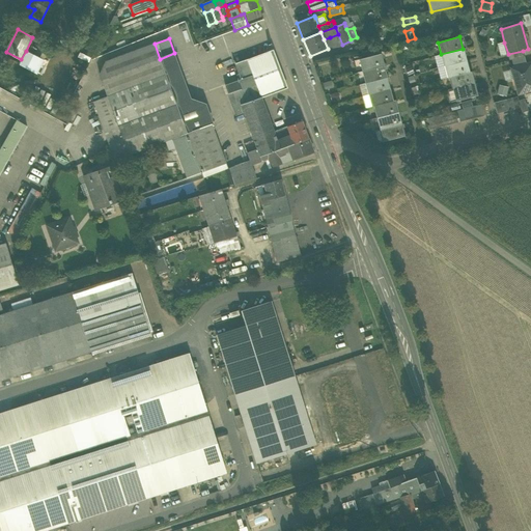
[(508,54),(504,43),(497,44),(500,56),(508,54)]
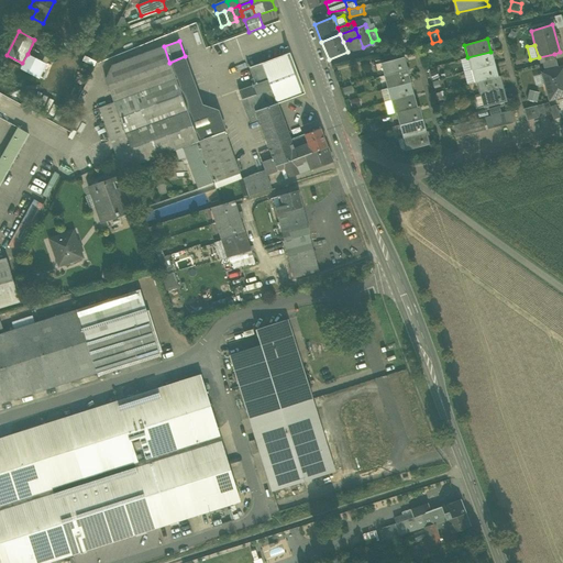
[(176,79),(169,63),(164,46),(112,66),(106,80),(114,102),(176,79)]
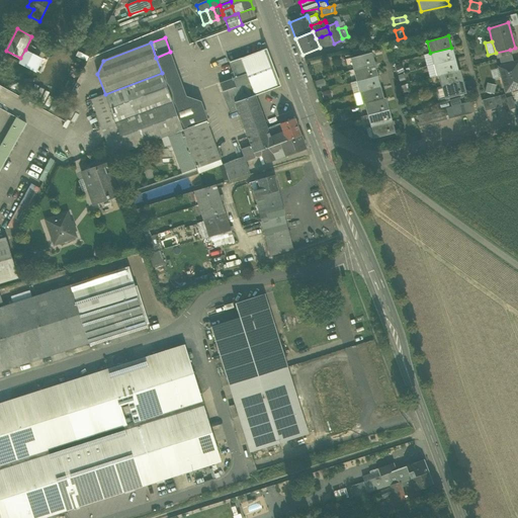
[(454,59),(451,48),(430,53),(434,65),(454,59)]
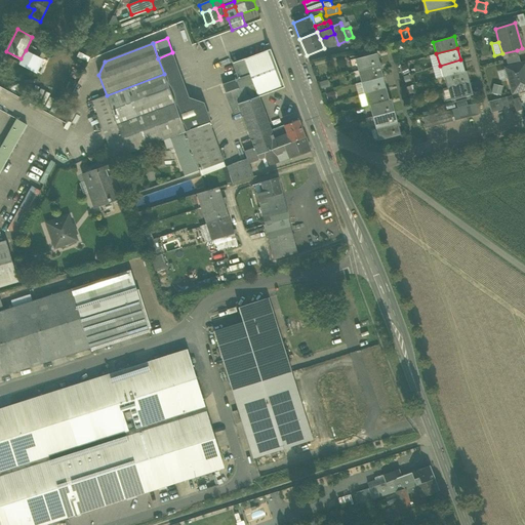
[(44,59),(26,50),(21,58),(18,64),(37,73),(44,59)]
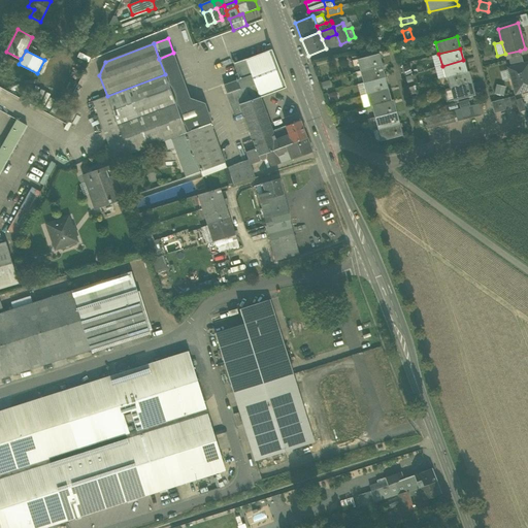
[(269,52),(284,89),(287,88),(272,51),(269,52)]
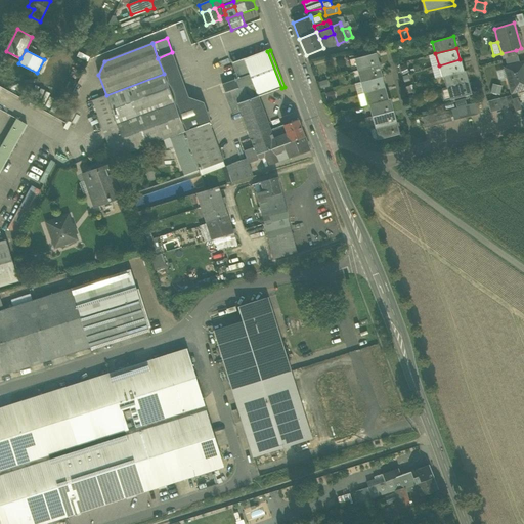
[(503,59),(505,59),(517,55),(516,50),(501,53),(503,59)]
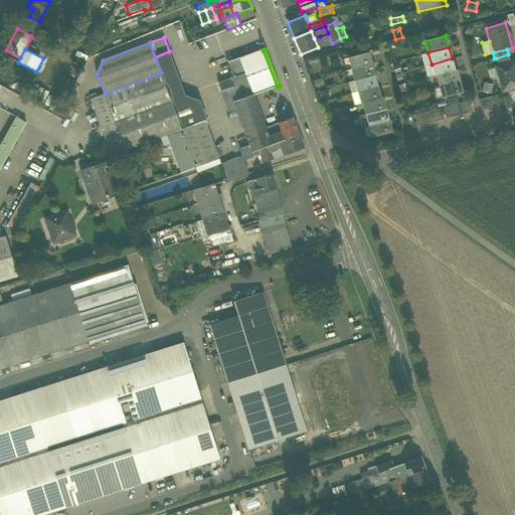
[(263,50),(240,58),(245,73),(249,82),(253,95),(253,96),(255,96),(255,95),(260,94),(277,87),(263,50)]
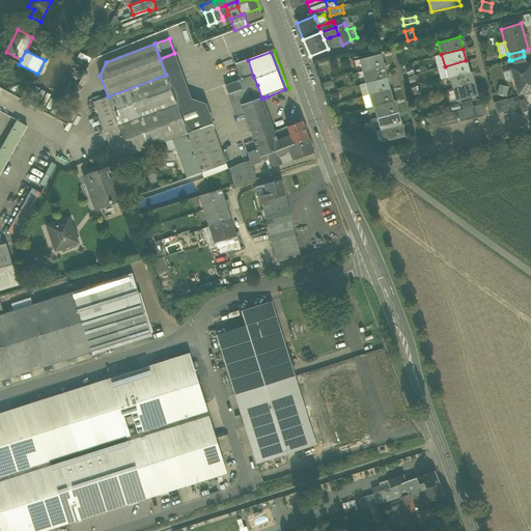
[(212,121),(212,124),(214,123),(206,104),(191,99),(174,53),(160,59),(166,75),(176,104),(180,113),(199,106),(203,116),(212,121)]
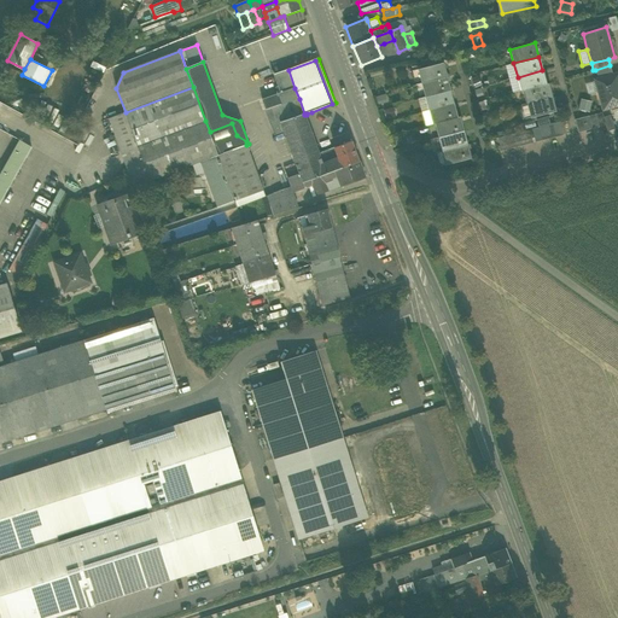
[(418,70),(421,83),(447,76),(443,63),(418,70)]
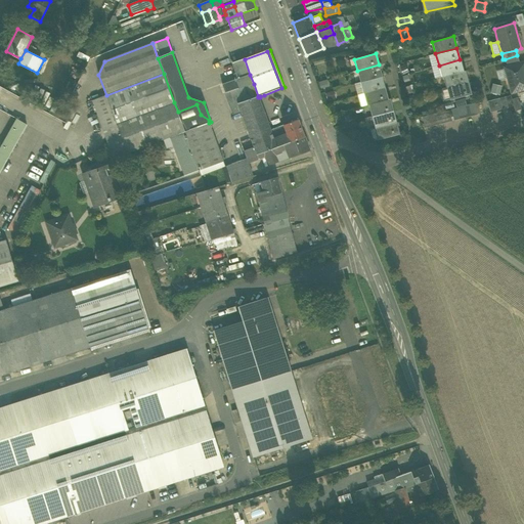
[(432,67),(439,66),(435,53),(428,55),(432,67)]
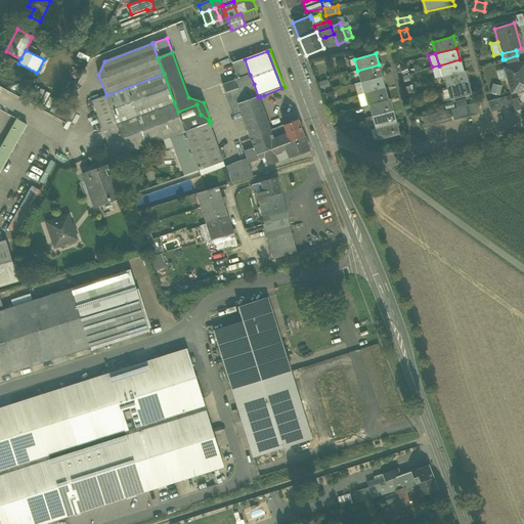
[(519,63),(517,55),(505,59),(507,67),(519,63)]
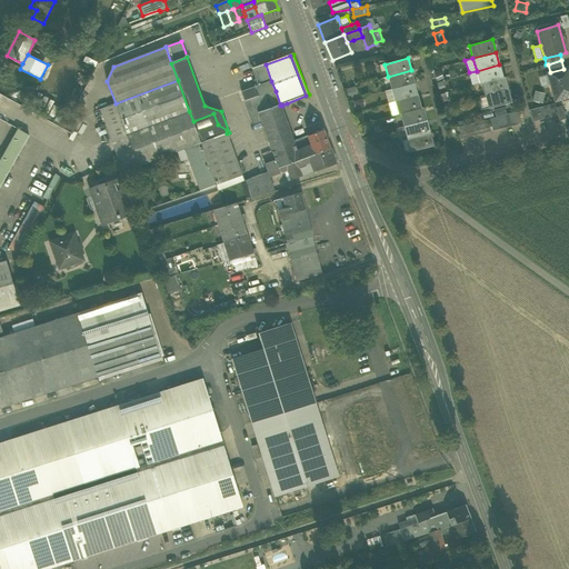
[(257,79),(259,85),(271,81),(266,65),(252,68),(257,79)]
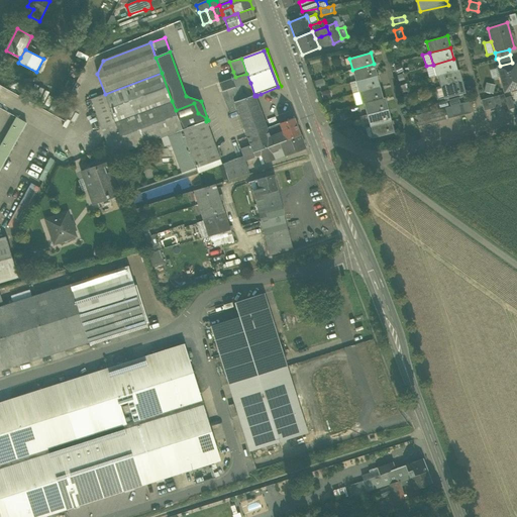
[(457,70),(453,59),(433,65),(436,76),(438,75),(457,70)]
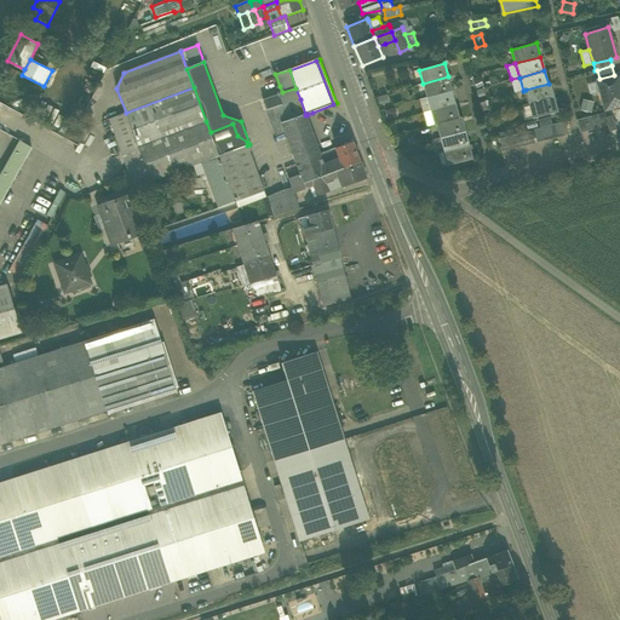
[(602,99),(606,110),(619,105),(619,73),(614,75),(600,79),(604,99),(602,99)]
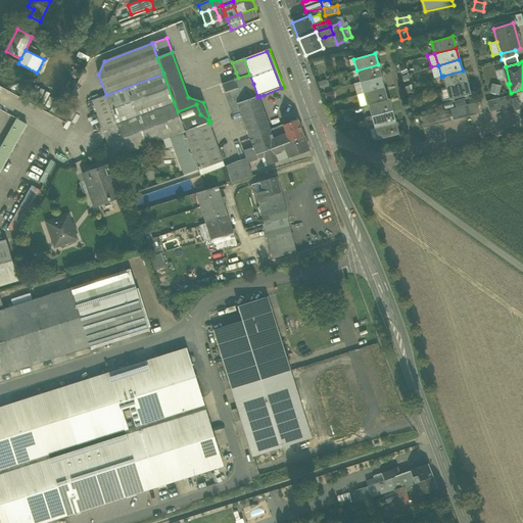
[(357,70),(360,82),(381,77),(378,64),(357,70)]
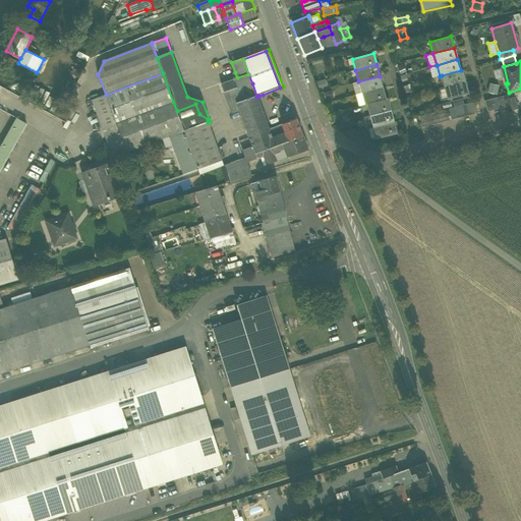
[(437,65),(429,66),(432,78),(440,76),(437,65)]
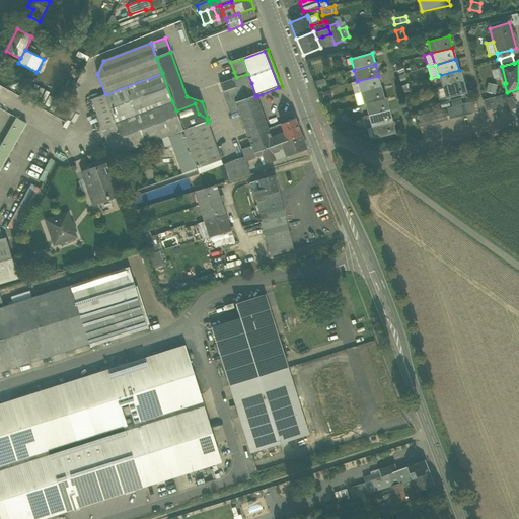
[(503,79),(500,68),(492,70),(495,81),(503,79)]
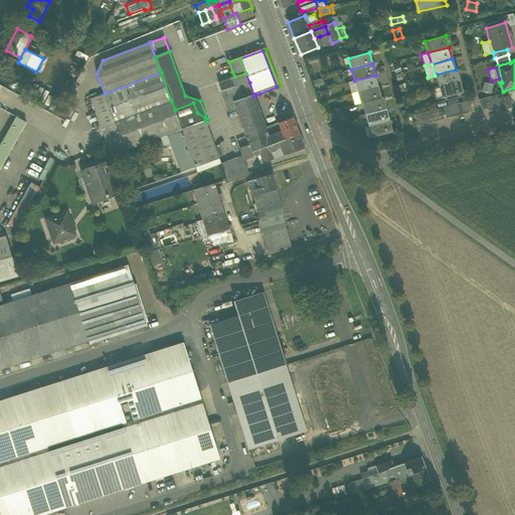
[(58,69),(54,79),(72,87),(76,76),(58,69)]
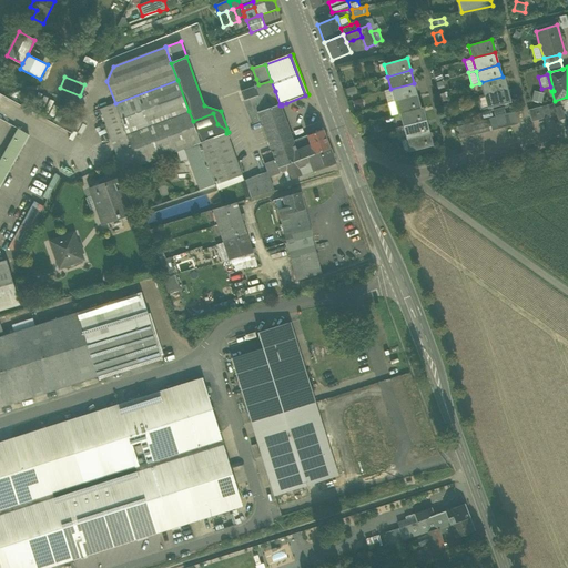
[(504,77),(503,77),(482,82),(485,95),(508,89),(504,77)]
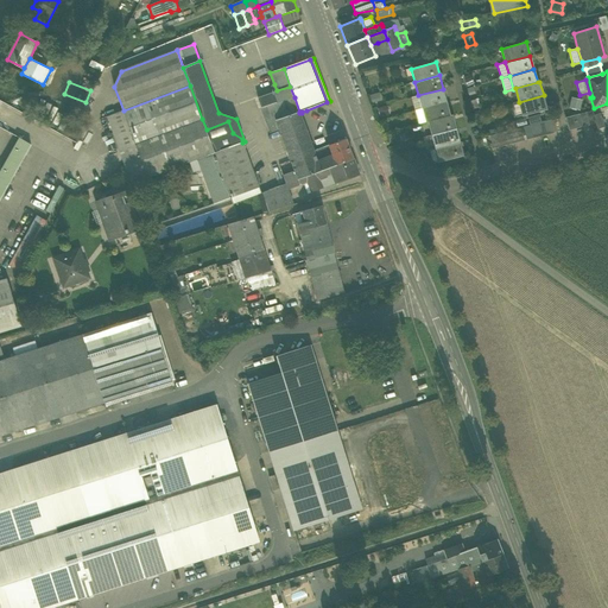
[(124,111),(135,145),(202,119),(190,86),(124,111)]
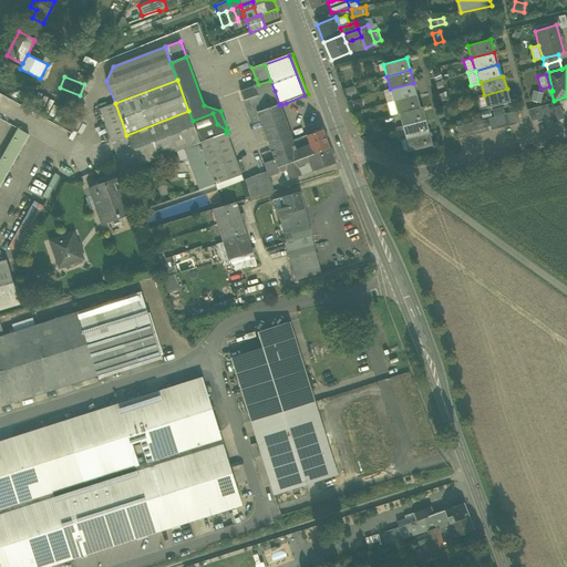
[(255,85),(258,95),(275,91),(270,81),(258,84),(255,85)]
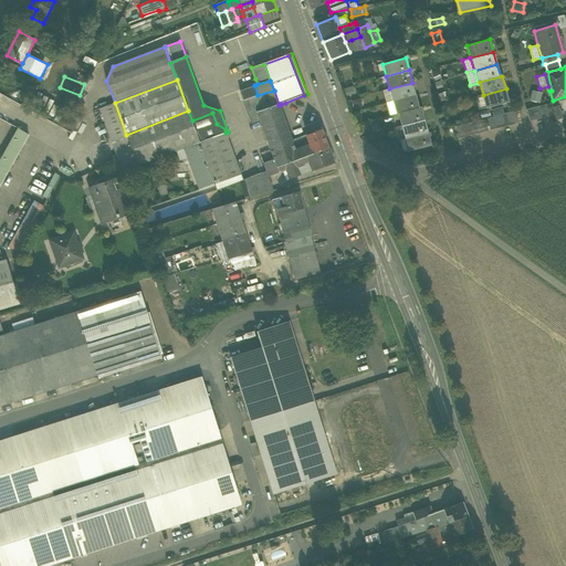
[(389,88),(392,101),(416,95),(412,83),(389,88)]
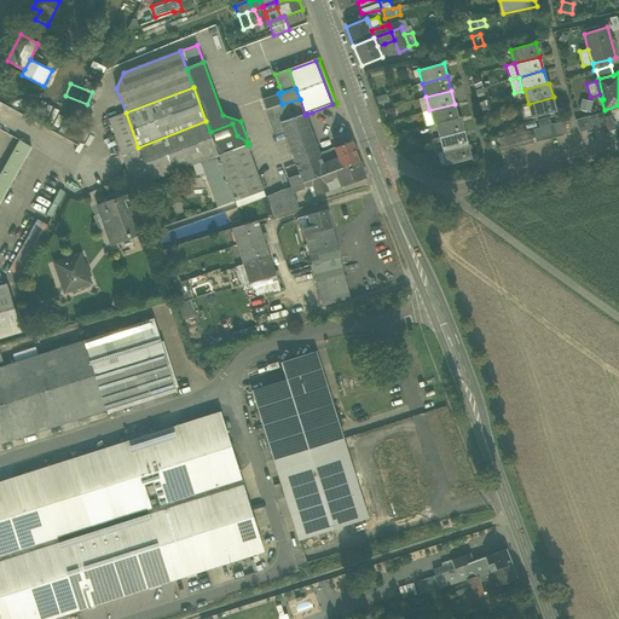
[(282,104),(278,93),(262,99),(266,110),(282,104)]
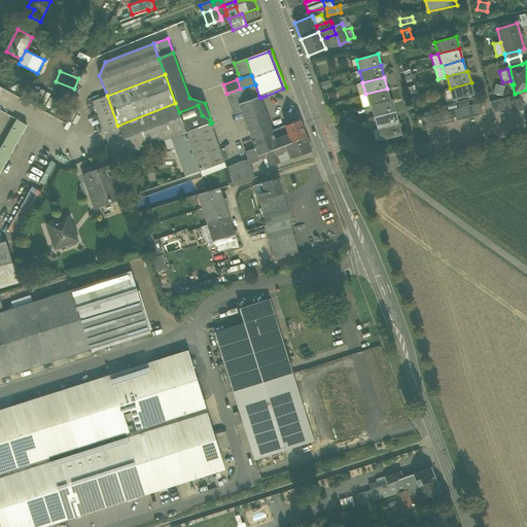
[(328,79),(320,81),(322,90),(330,88),(328,79)]
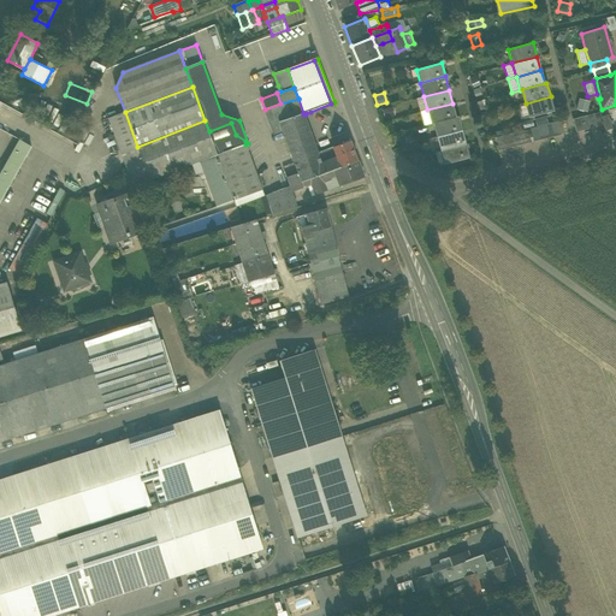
[(421,112),(427,110),(424,96),(418,99),(421,112)]
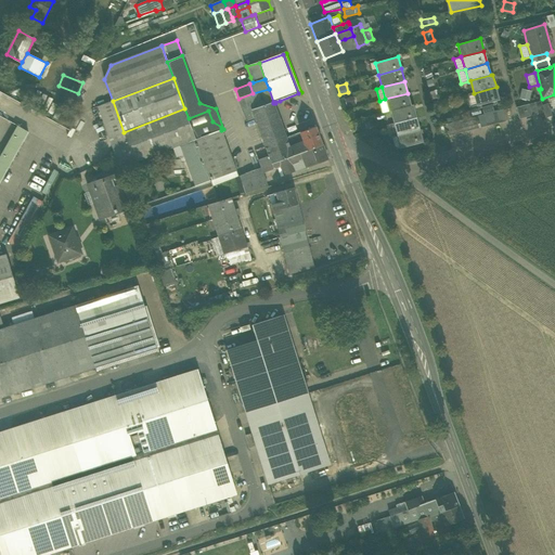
[(500,100),(497,87),(474,93),(476,104),(477,105),(500,100)]
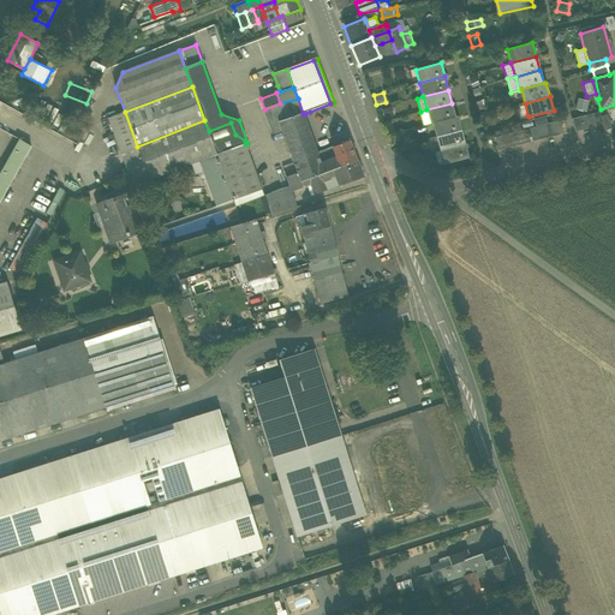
[(303,113),(298,99),(280,103),(264,109),(270,125),(279,123),(303,113)]
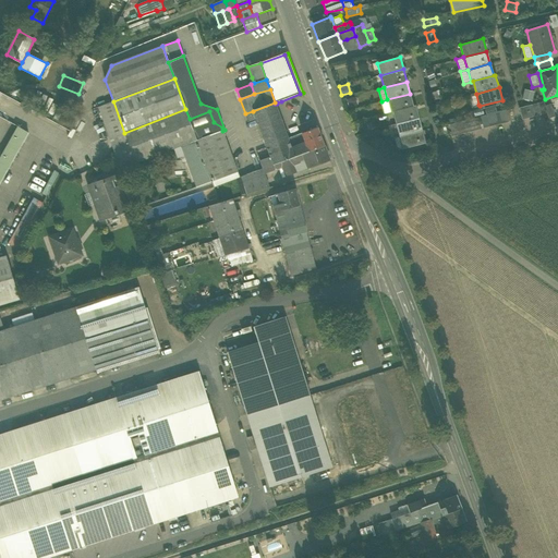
[(534,92),(524,89),(522,99),(532,101),(534,92)]
